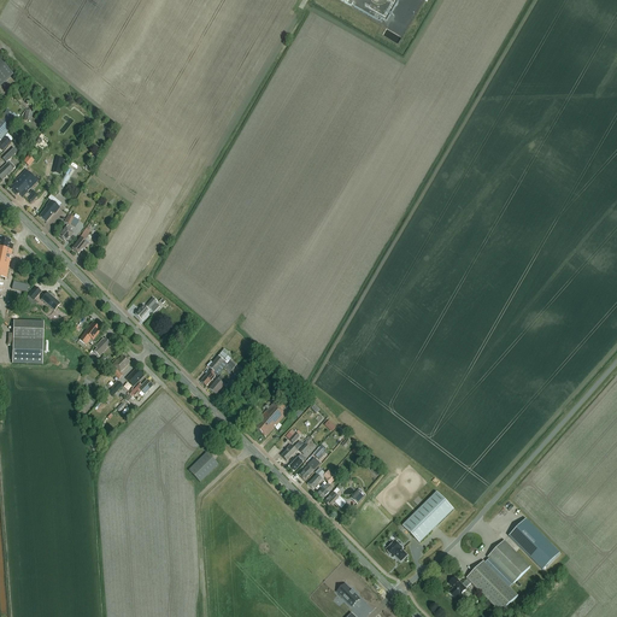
[(0,87),(13,75),(0,60),(0,87)]
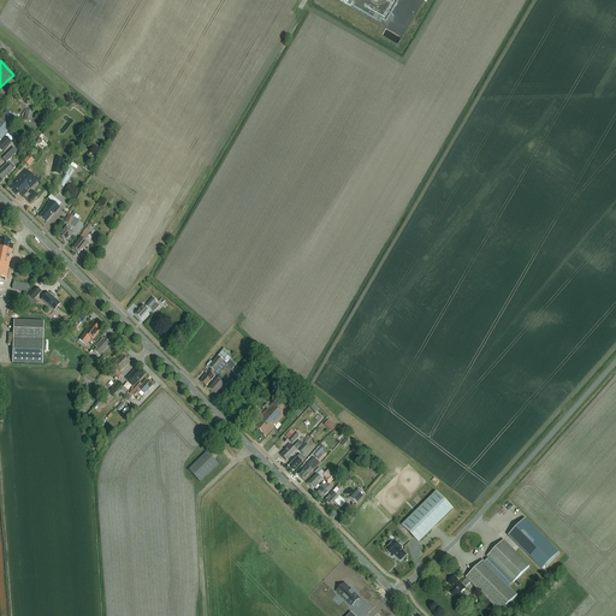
[(7,110),(0,118),(0,140),(1,141),(19,120),(7,110)]
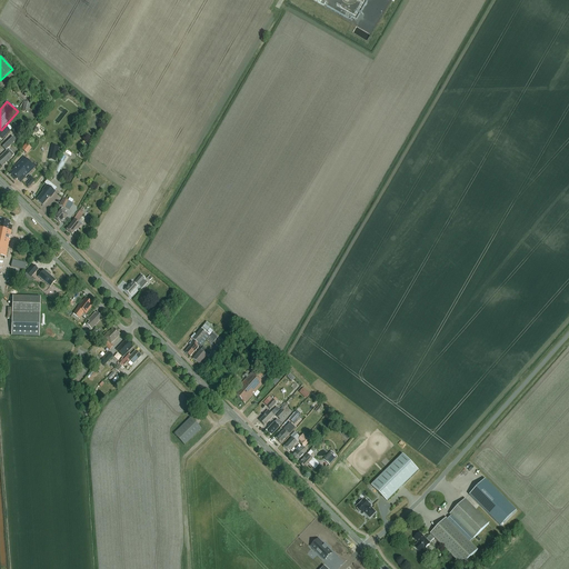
[(10,131),(5,127),(0,130),(0,138),(2,140),(10,131)]
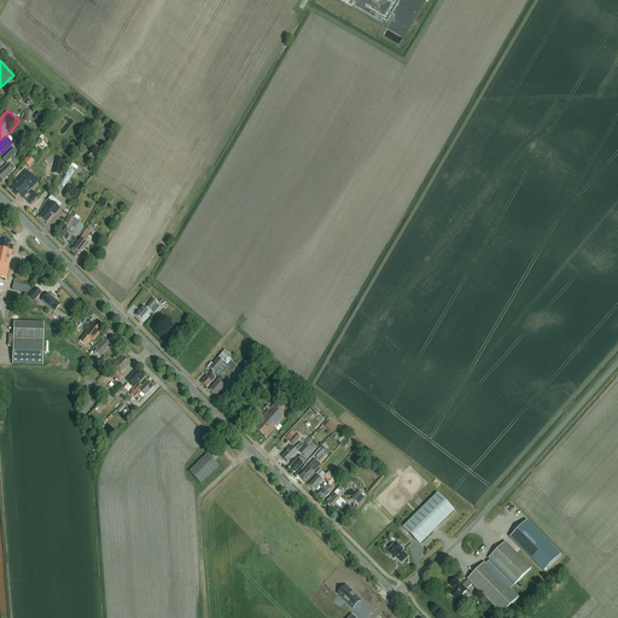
[(0,170),(0,180),(1,181),(15,169),(9,162),(17,153),(13,149),(3,161),(7,164),(0,170)]
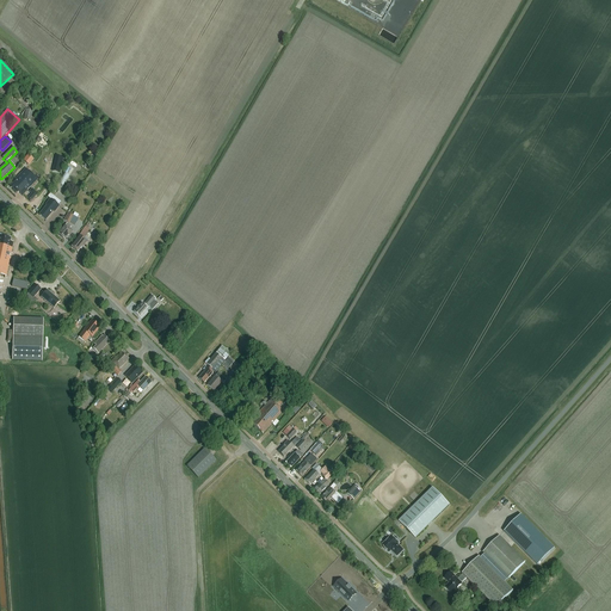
[(29,165),(34,160),(28,155),(23,161),(29,165)]
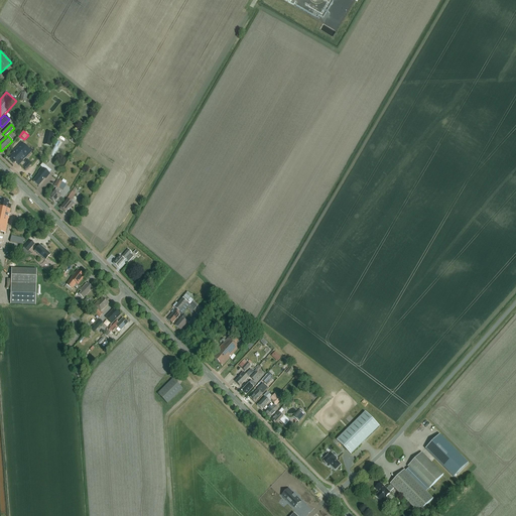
[(31,152),(21,143),(12,152),(13,153),(8,158),(14,164),(15,163),(18,166),(31,152)]
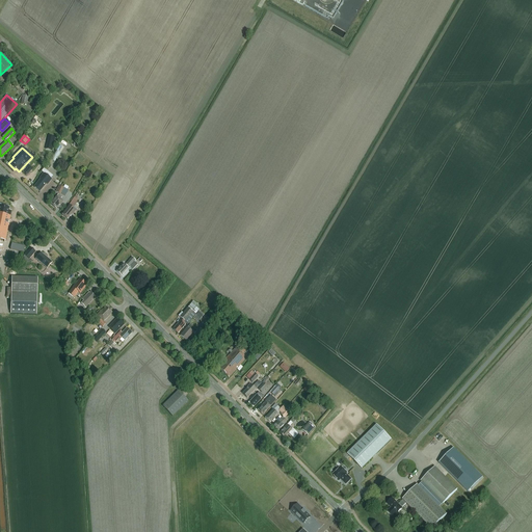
[(60,154),(55,151),(50,160),(55,163),(60,154)]
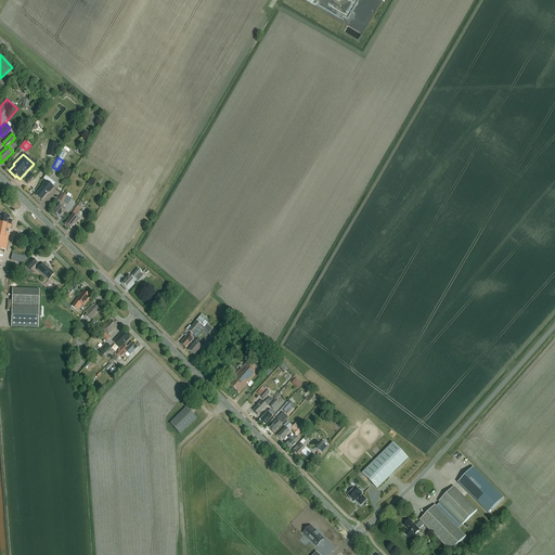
[(29,182),(35,176),(30,171),(25,179),(29,182)]
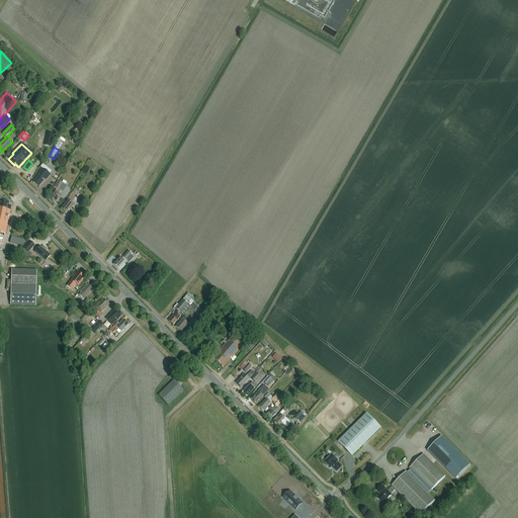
[(38,187),(45,179),(46,178),(47,179),(50,175),(42,170),(39,174),(40,175),(33,183),(38,187)]
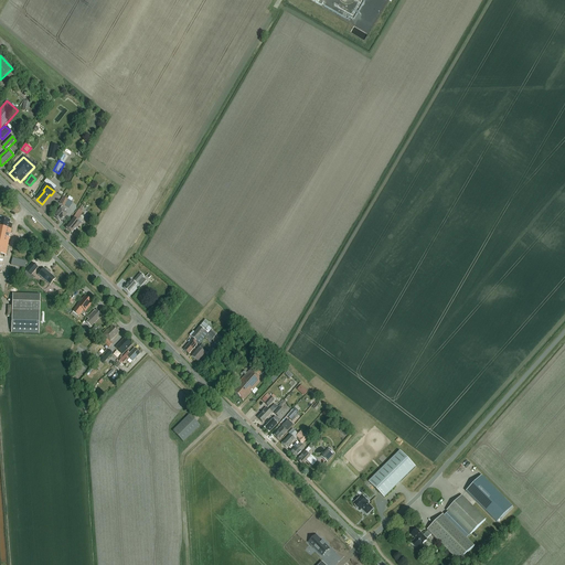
[(65,205),(70,208),(73,203),(63,196),(59,204),(64,208),(65,205)]
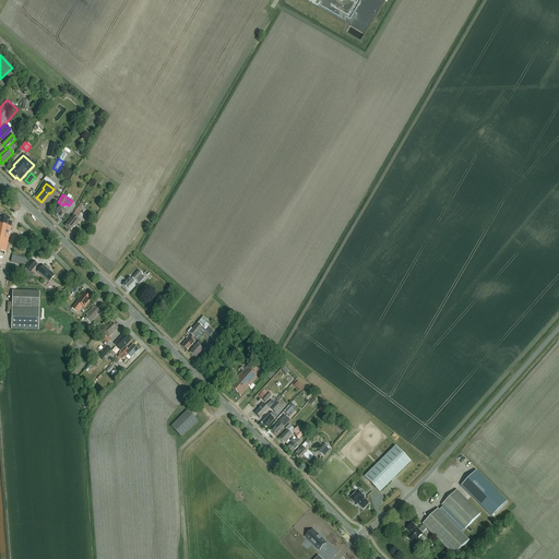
[(61,205),(60,206),(52,215),(59,219),(62,216),(67,212),(63,210),(64,207),(61,205)]
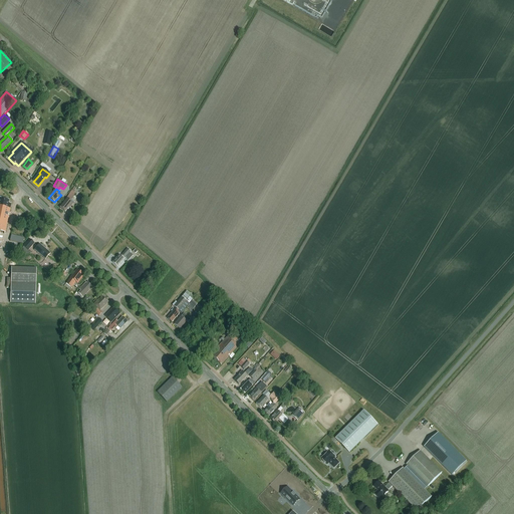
[(75,194),(71,191),(66,198),(67,199),(60,209),(65,213),(69,208),(73,204),(70,201),(75,194)]
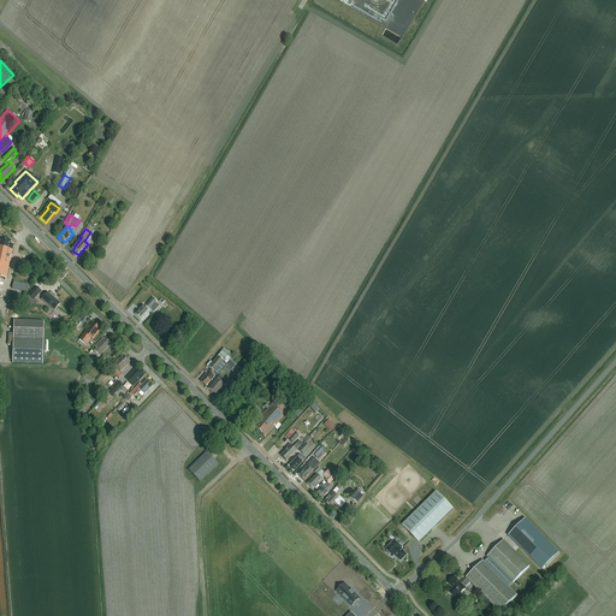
[(0,237),(0,277),(6,279),(11,252),(13,246),(10,244),(11,241),(0,237)]
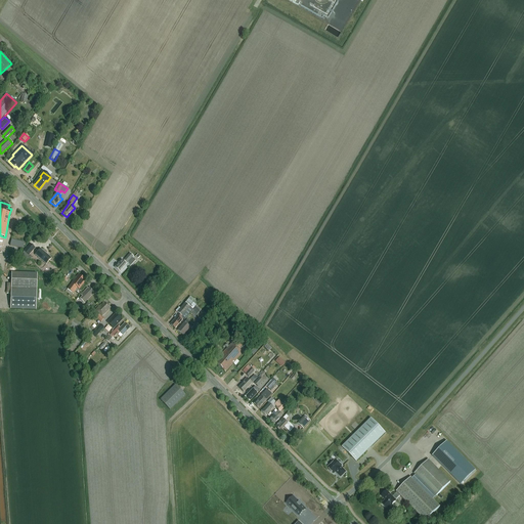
[(25,244),(11,239),(10,246),(24,249),(25,244)]
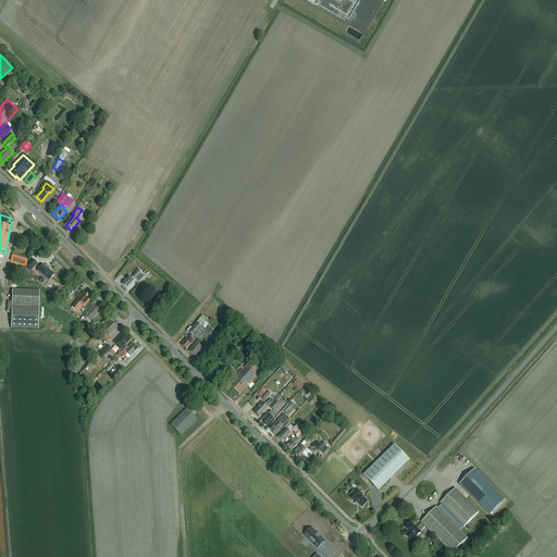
[(37,264),(32,260),(25,268),(31,273),(37,264)]
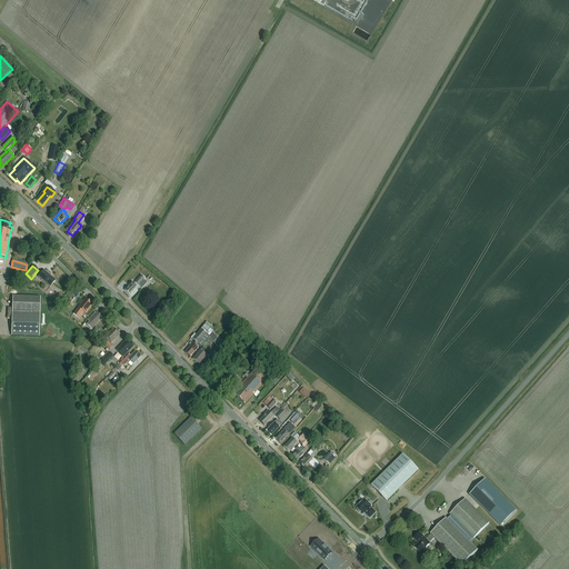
[(45,270),(38,278),(50,288),(56,281),(45,270)]
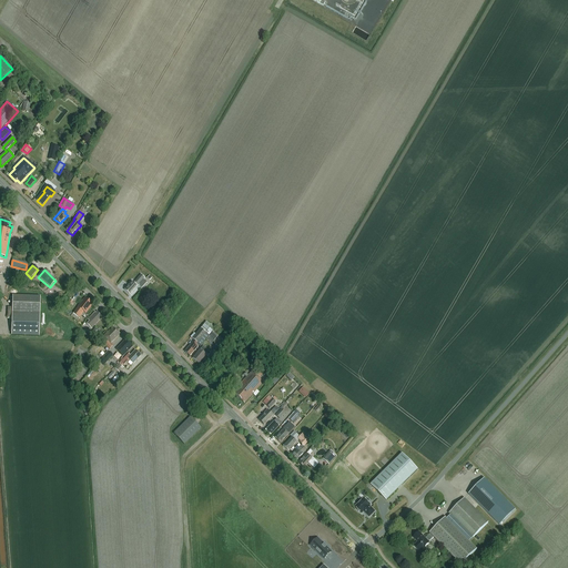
[(124,291),(129,295),(139,285),(142,288),(146,283),(143,280),(144,279),(141,275),(133,283),(132,282),(124,291)]
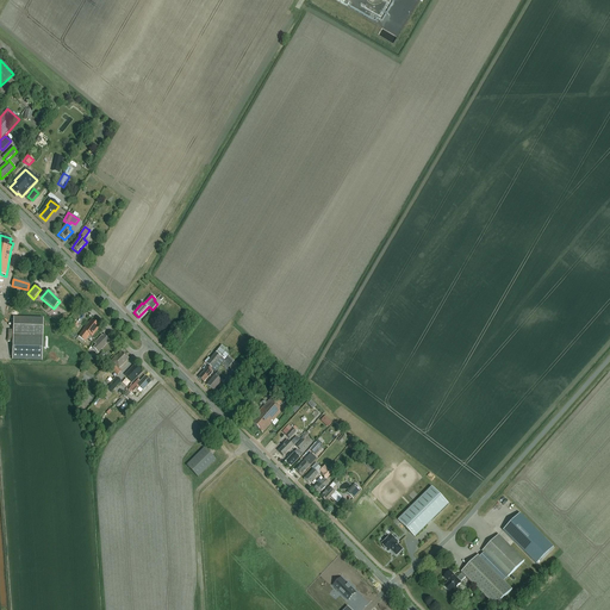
[(43,319),(13,318),(13,336),(12,360),(42,361),(42,337),(43,319)]
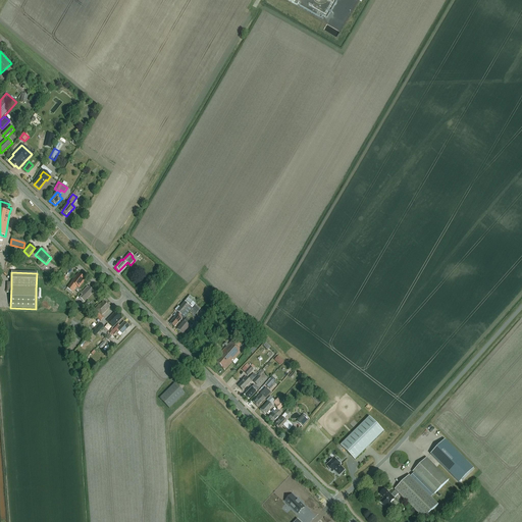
[(85,280),(77,274),(67,289),(72,293),(76,286),(79,289),(85,280)]
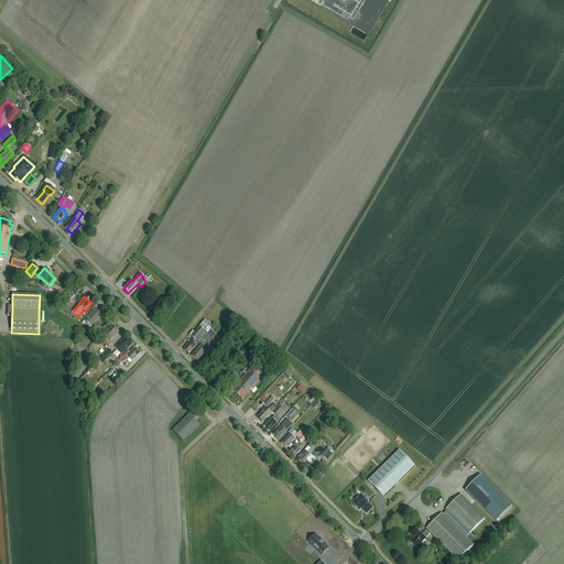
[(73,302),(68,299),(63,305),(67,308),(73,302)]
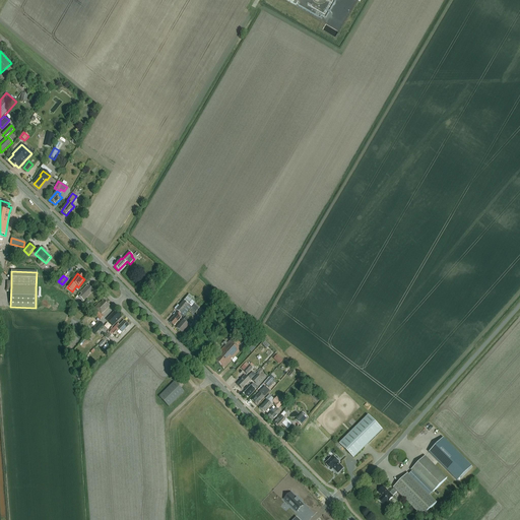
[(89,294),(92,290),(89,286),(87,287),(87,286),(80,294),(81,295),(79,298),(83,302),(90,295),(89,294)]
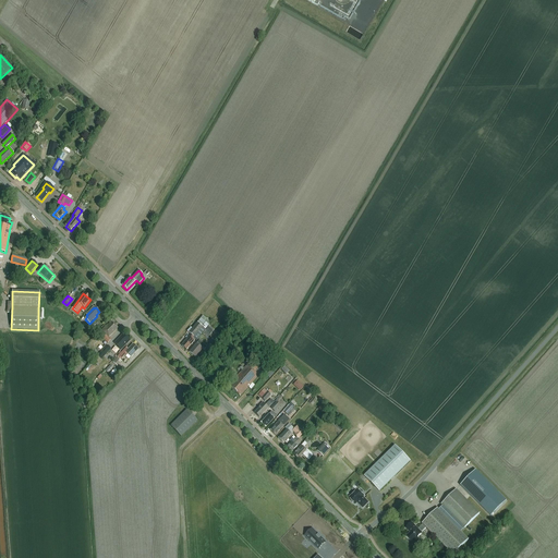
[(201,319),(192,329),(191,328),(186,332),(191,336),(181,347),(186,350),(193,342),(192,341),(194,338),(197,341),(201,337),(199,337),(208,326),(201,319)]
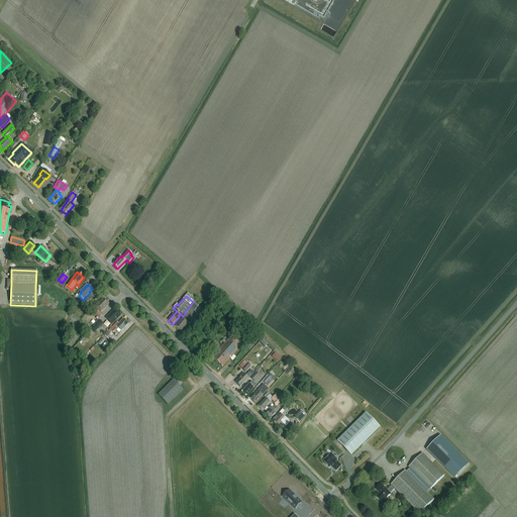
[(100,302),(100,301),(99,301),(93,307),(98,311),(95,314),(99,318),(103,315),(100,313),(109,305),(103,299),(100,302)]
